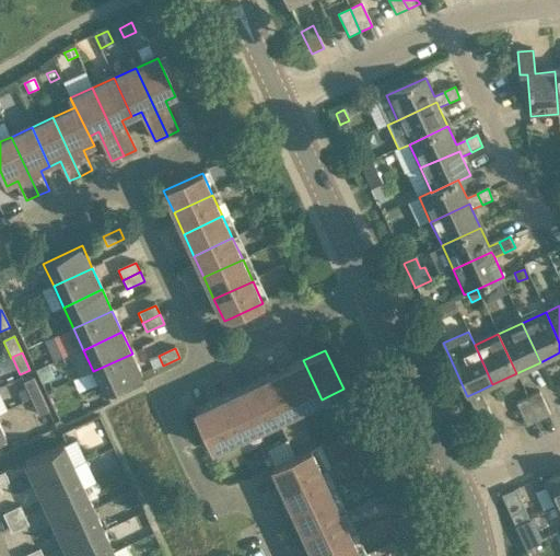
[(142,375),(132,354),(93,371),(104,394),(142,375)]
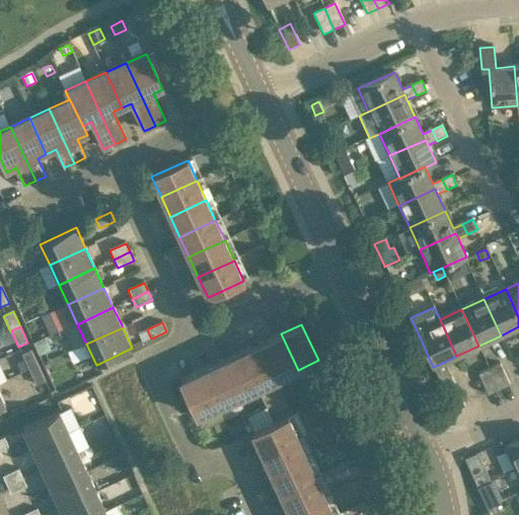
[(281,334),(261,343),(278,379),(298,370),(281,334)]
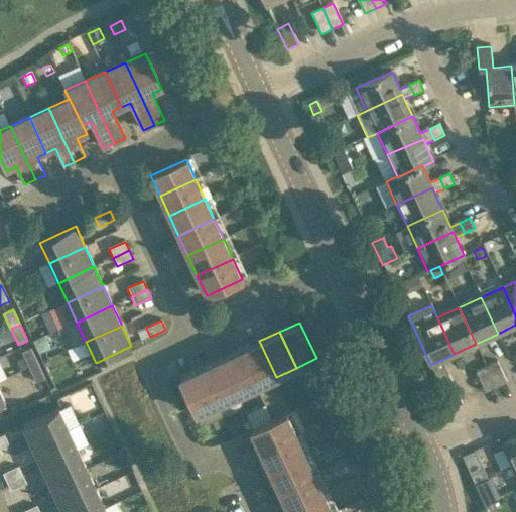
[(50,349),(45,337),(33,342),(39,354),(50,349)]
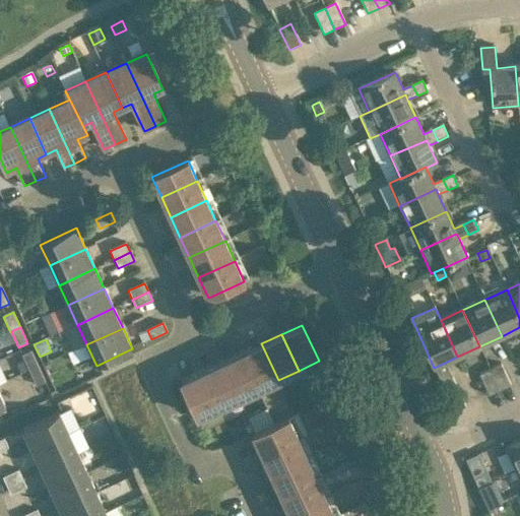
[(258,389),(278,380),(261,343),(242,353),(258,389)]
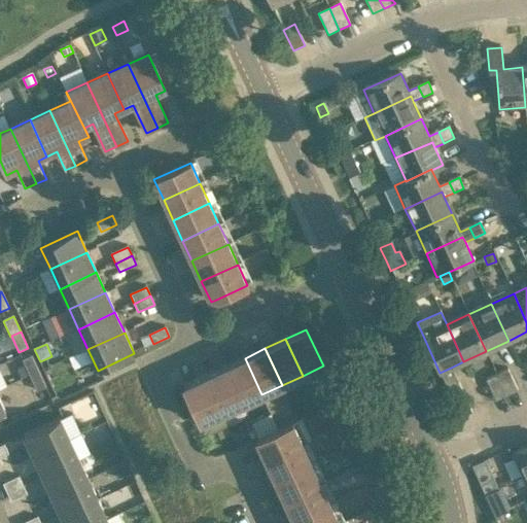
[(32,356),(23,360),(30,377),(39,373),(32,356)]
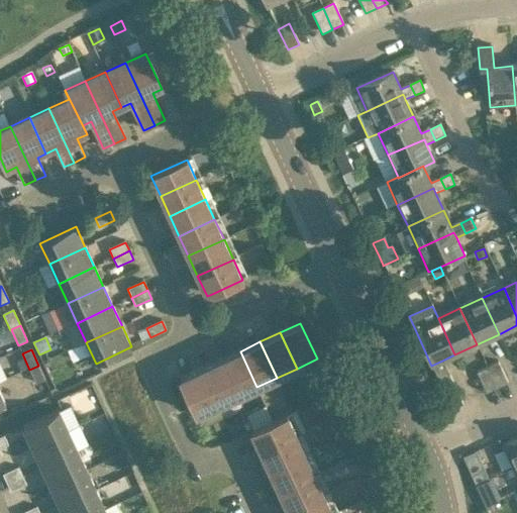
[(236,396),(256,387),(240,351),(220,361),(236,396)]
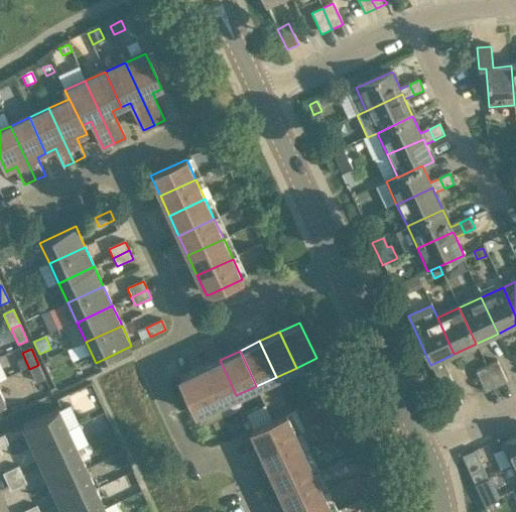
[(216,404),(236,395),(220,360),(200,369),(216,404)]
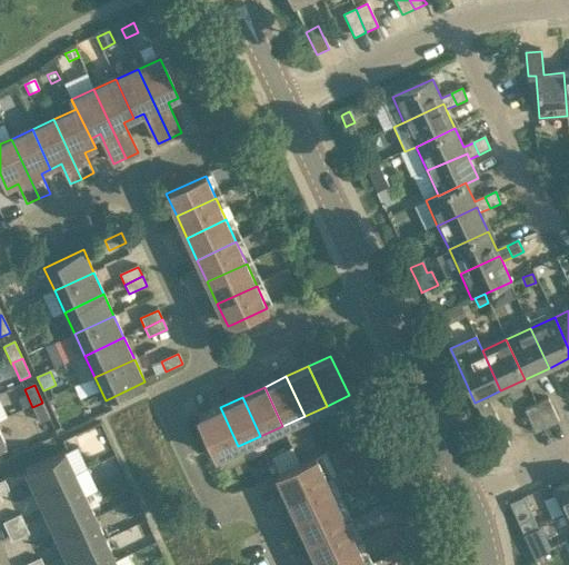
[(548,399),(537,405),(547,428),(559,423),(548,399)]
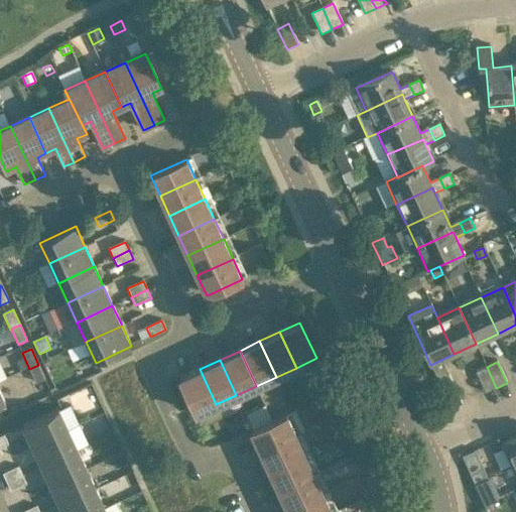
[(28,369),(36,385),(45,381),(38,365),(29,369),(28,369)]
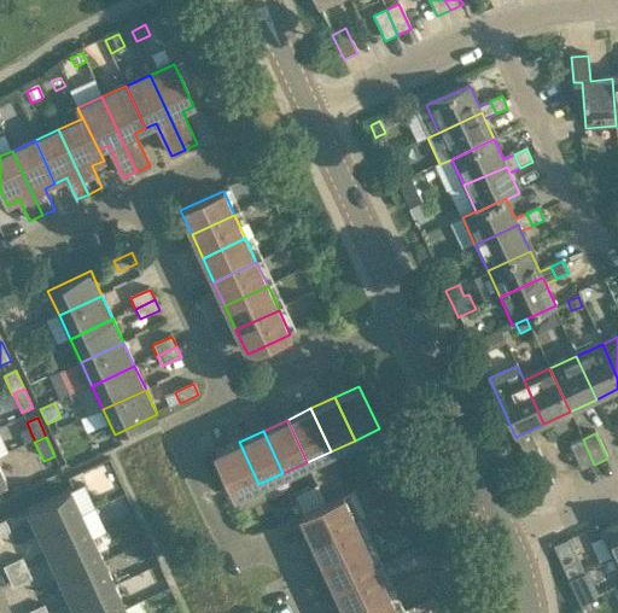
[(582,471),(594,465),(583,439),(570,445),(582,471)]
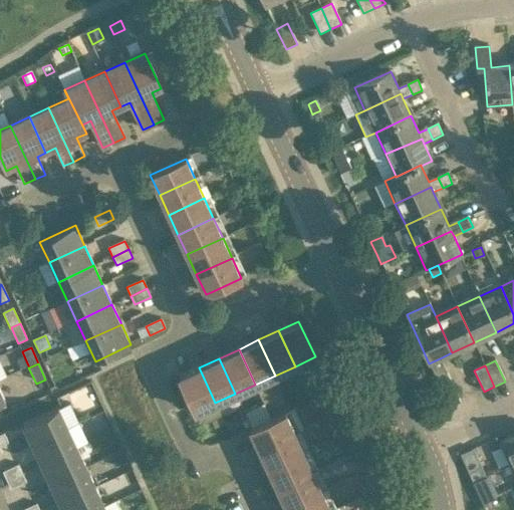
[(199,367),(181,375),(179,376),(195,413),(215,403),(199,367)]
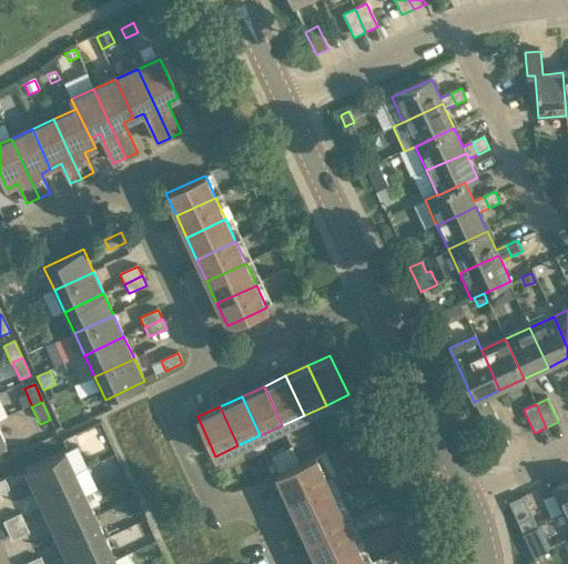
[(486,427),(497,451),(509,445),(498,422),(495,415),(483,421),(486,427)]
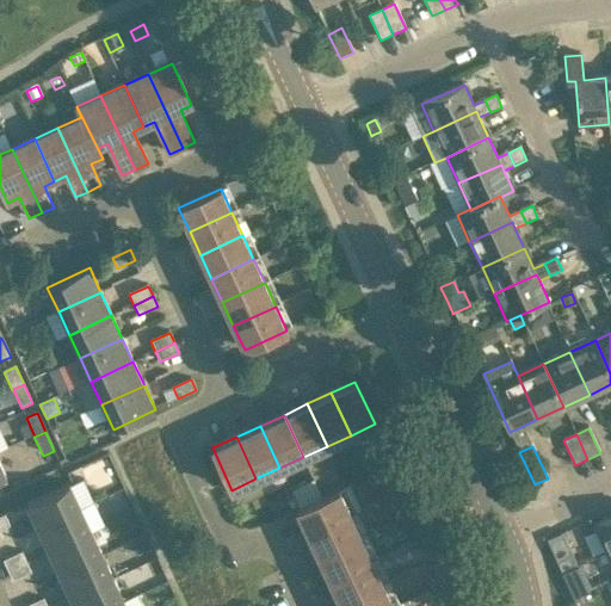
[(28,505),(38,529),(80,509),(69,486),(28,505)]
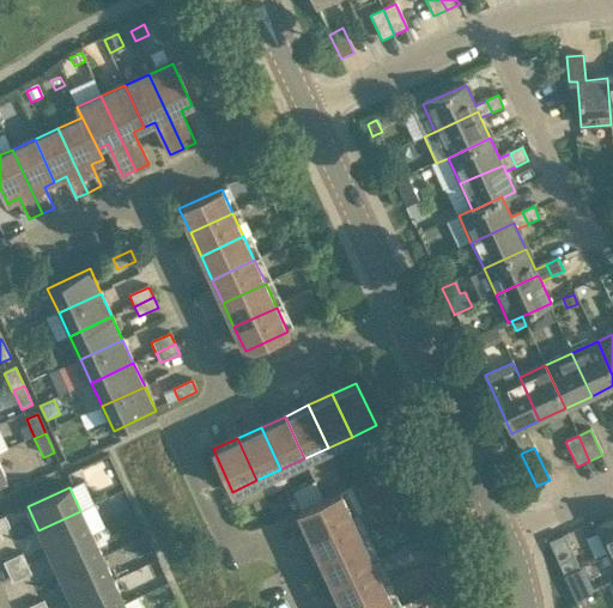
[(309,535),(352,516),(340,492),(298,512),(309,535)]
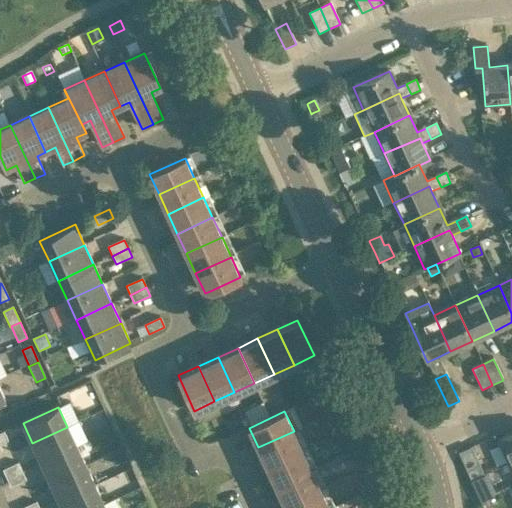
[(222,417),(211,422),(214,428),(225,423),(222,417)]
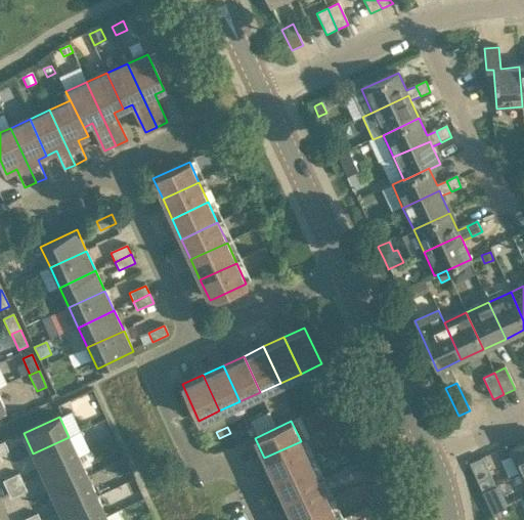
[(33,453),(42,474),(79,457),(69,437),(33,453)]
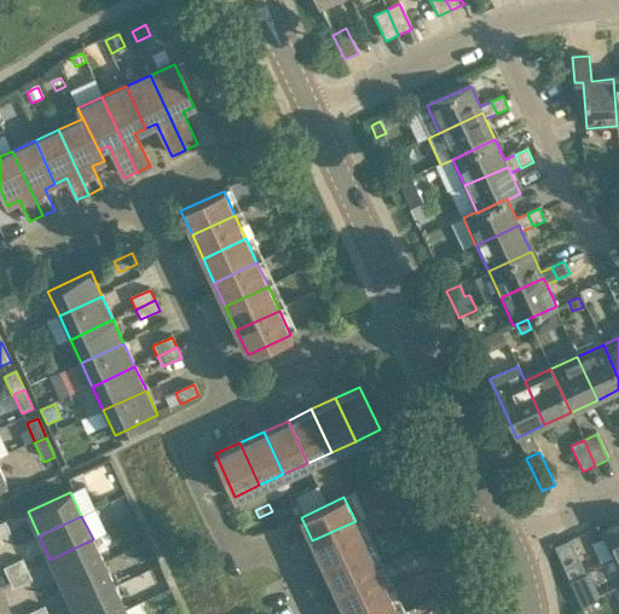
[(312,540),(323,565),(366,545),(356,521),(312,540)]
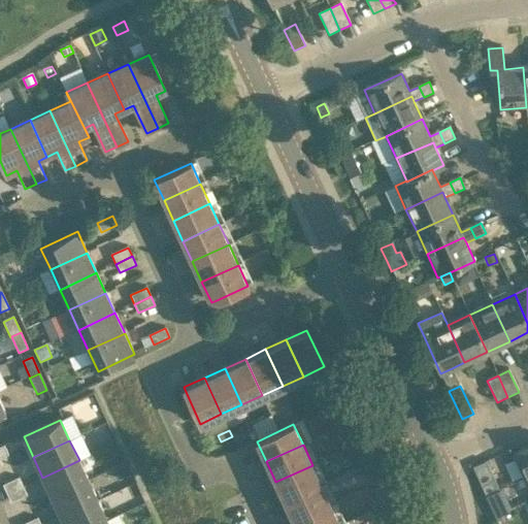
[(4,447),(0,448),(0,459),(8,455),(4,447)]
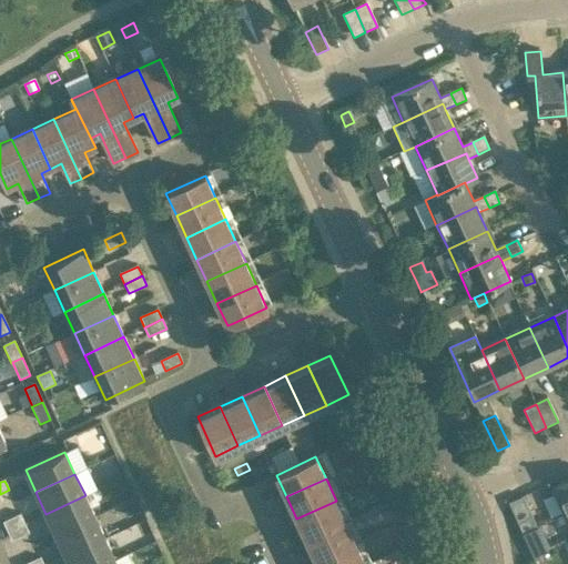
[(567,483),(553,491),(565,516),(567,514),(567,483)]
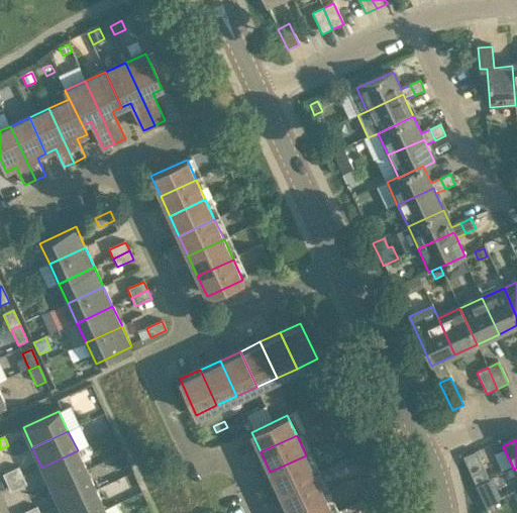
[(41,468),(50,488),(87,471),(78,450),(41,468)]
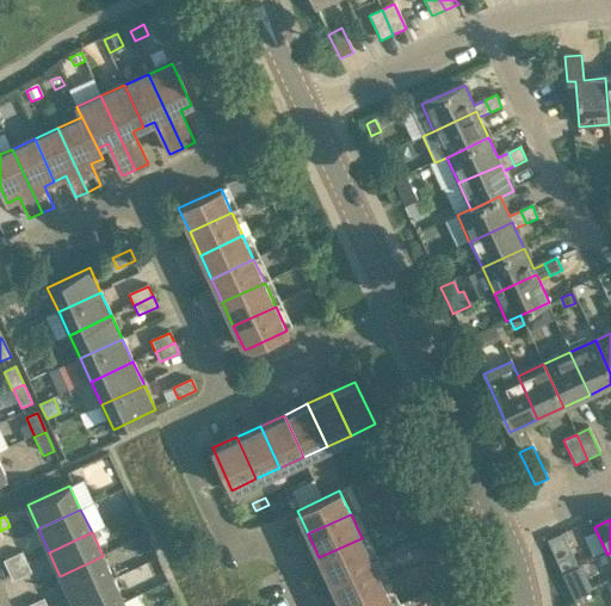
[(562,535),(548,542),(563,575),(578,568),(562,535)]
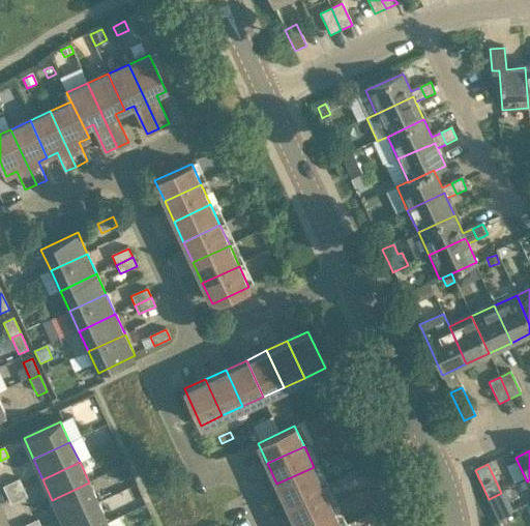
[(130,478),(125,467),(114,472),(118,484),(130,478)]
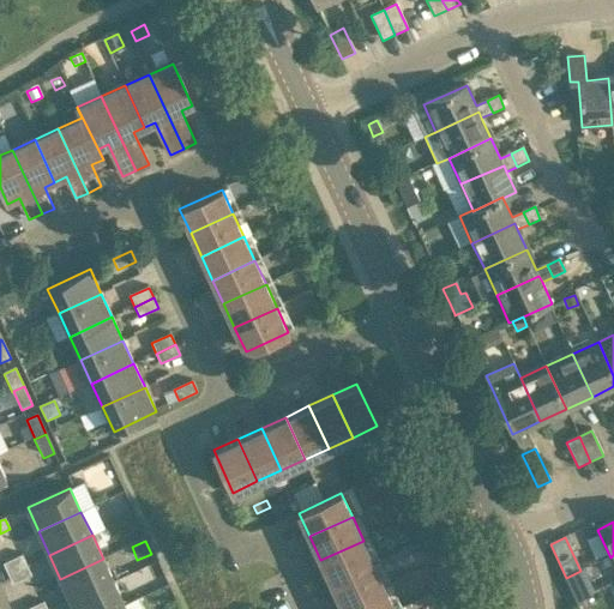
[(320,560),(332,584),(374,565),(363,541),(320,560)]
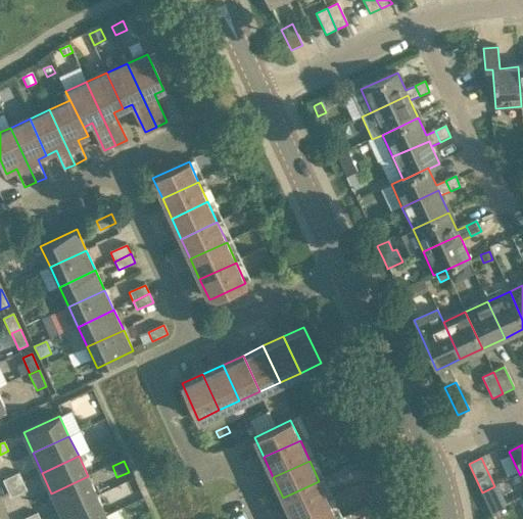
[(3,481),(7,489),(22,482),(18,473),(3,481)]
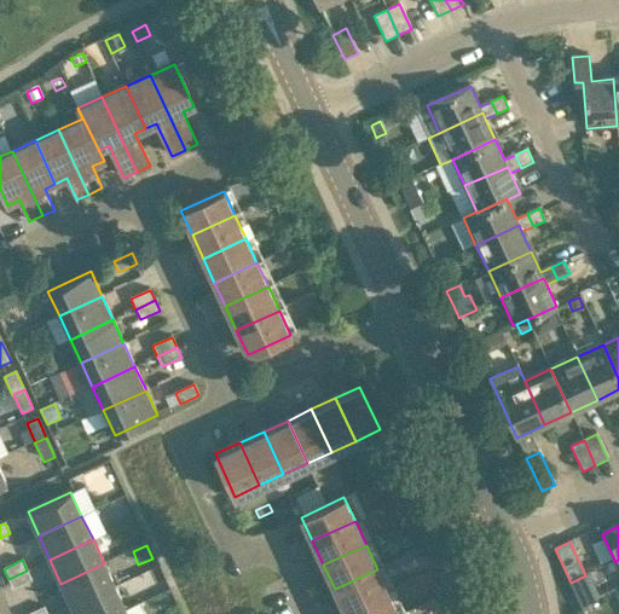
[(73,607),(115,588),(104,563),(61,584),(73,607)]
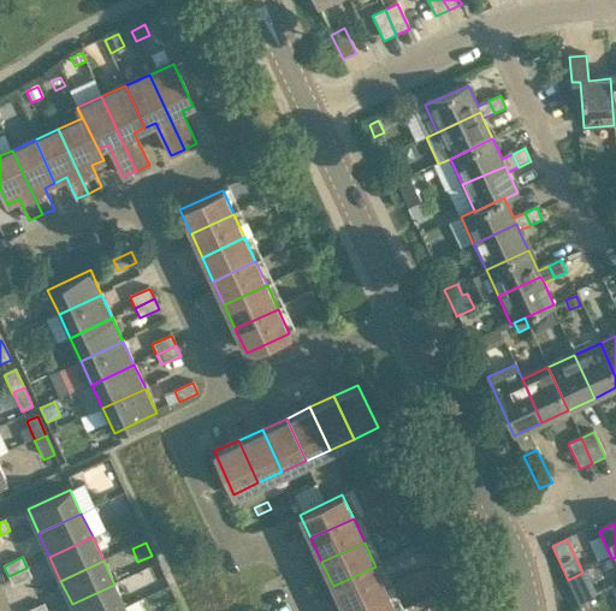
[(386,589),(375,567),(333,586),(344,610),(386,589)]
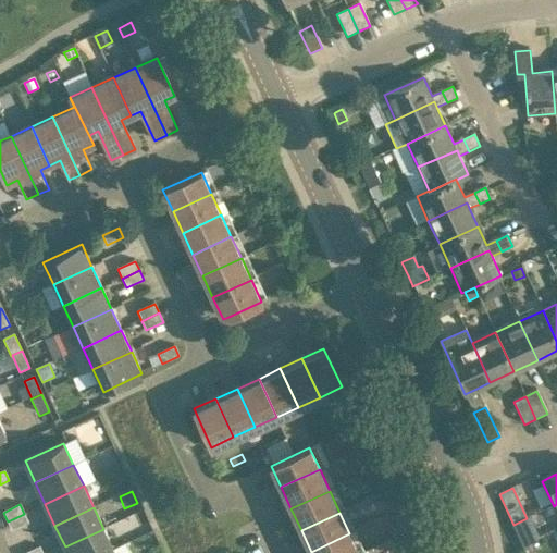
[(28,524),(24,514),(8,521),(12,531),(28,524)]
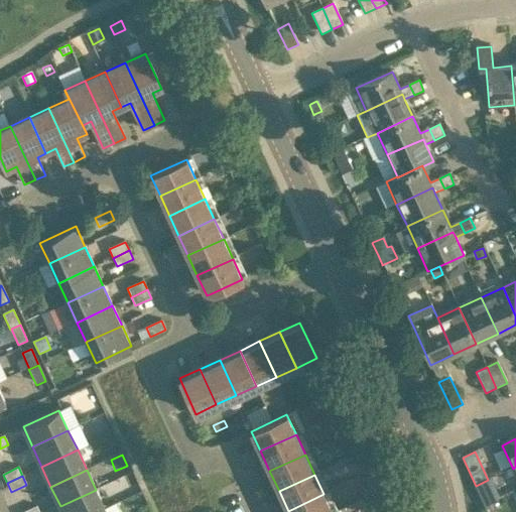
[(60,506),(62,511),(102,511),(105,510),(96,490),(60,506)]
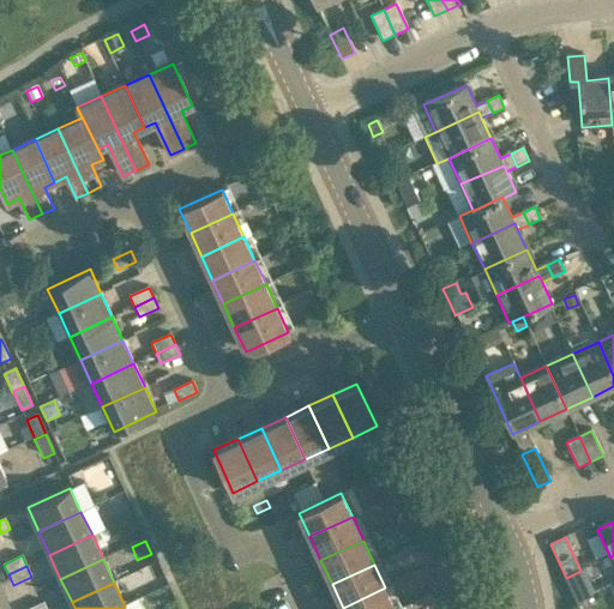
[(571,592),(576,603),(578,602),(591,596),(591,595),(588,585),(571,592)]
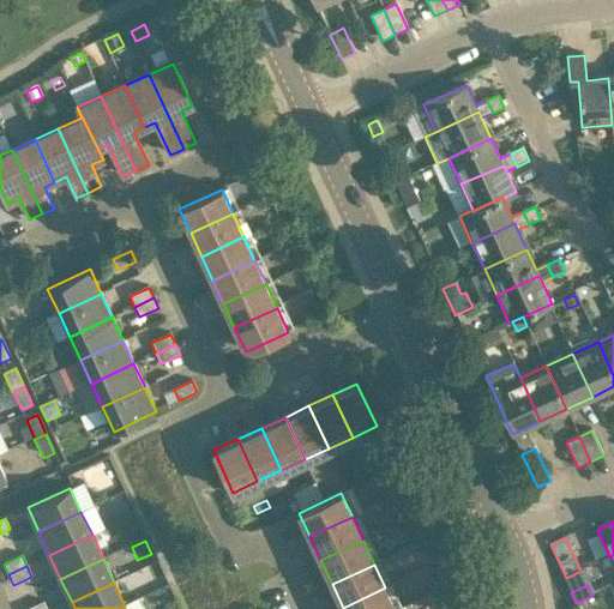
[(343,608),(395,608),(385,588),(343,608)]
